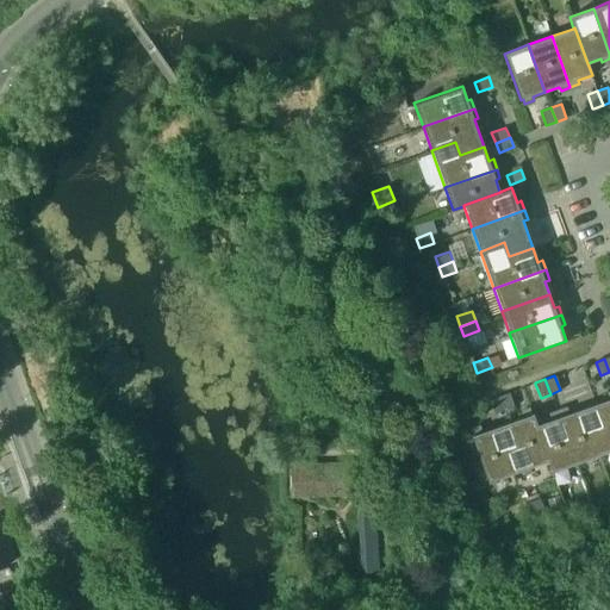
[(509,392),(499,396),(504,410),(515,406),(509,392)]
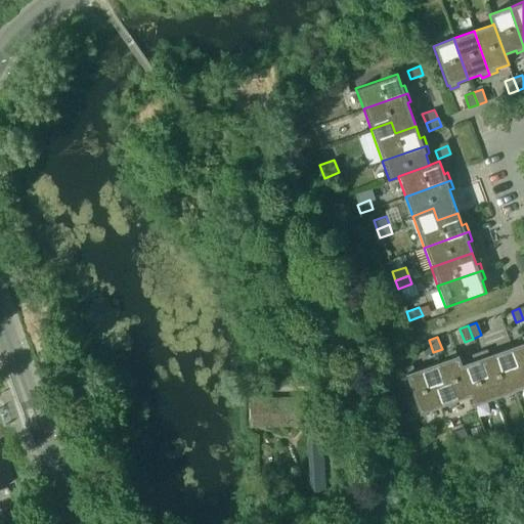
[(523,387),(523,337),(522,338),(523,342),(511,346),(518,366),(506,370),(514,392),(523,387)]
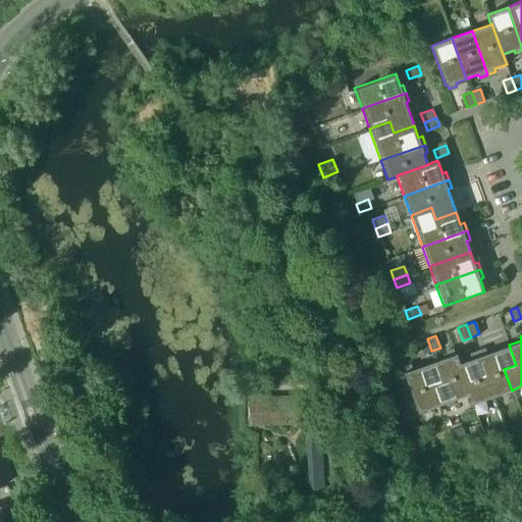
[(427,338),(418,342),(423,355),(431,351),(427,338)]
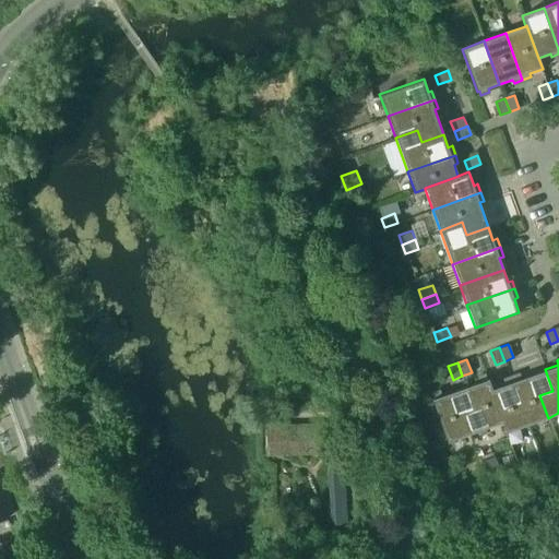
[(552,391),(545,369),(521,378),(520,375),(510,378),(527,425),(548,418),(539,395),(552,391)]
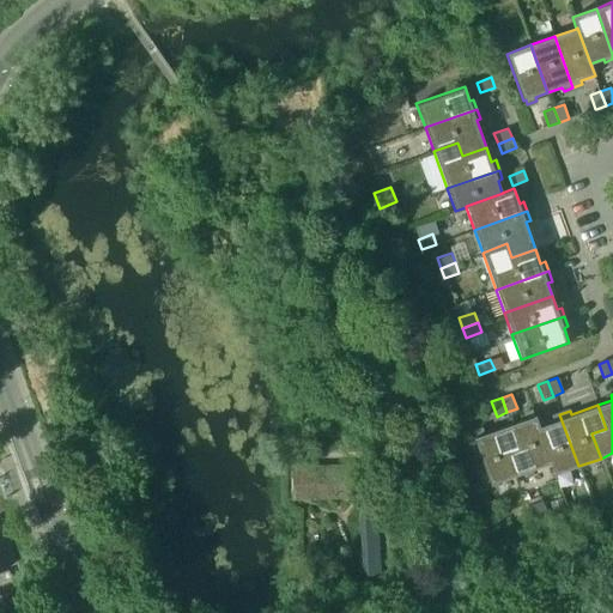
[(538,426),(539,426),(534,414),(533,416),(530,412),(522,414),(523,418),(510,423),(519,448),(504,453),(513,477),(550,462),(551,462),(538,426)]
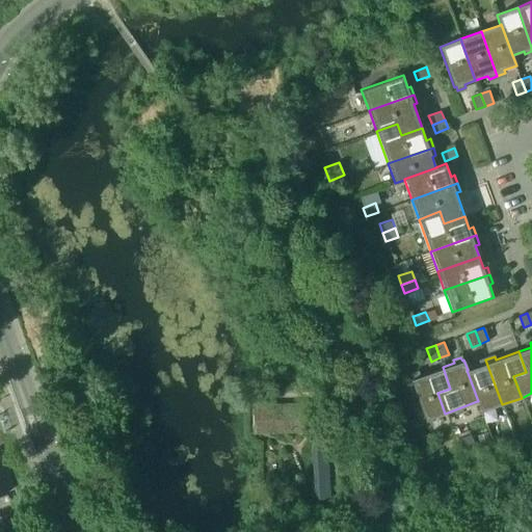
[(502,404),(485,360),(478,362),(479,366),(468,370),(467,370),(478,401),(477,401),(481,413),(502,404)]
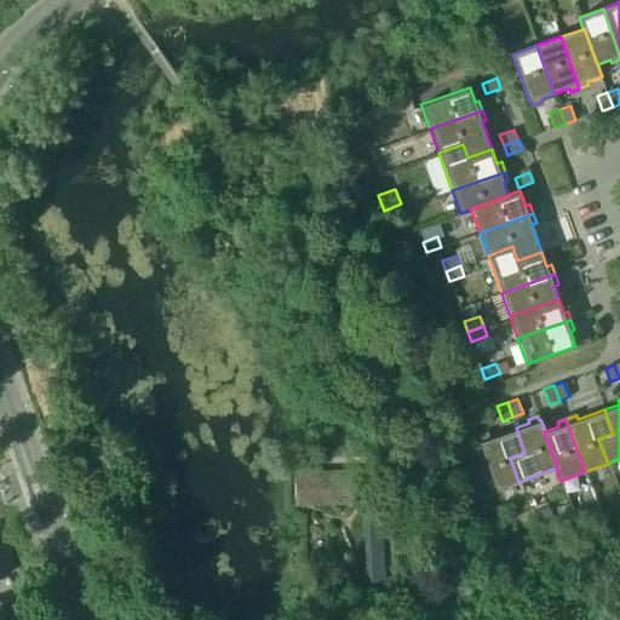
[(516,428),(488,438),(487,434),(478,437),(480,442),(478,442),(495,489),(518,482),(510,458),(524,453),(516,428)]
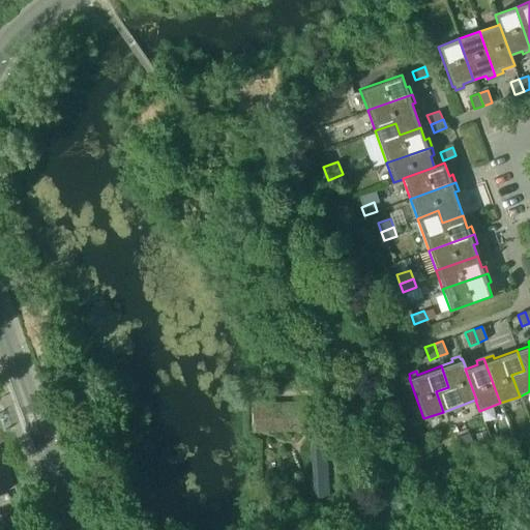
[(302,406),(283,406),(269,407),(270,433),(303,432),(302,406)]
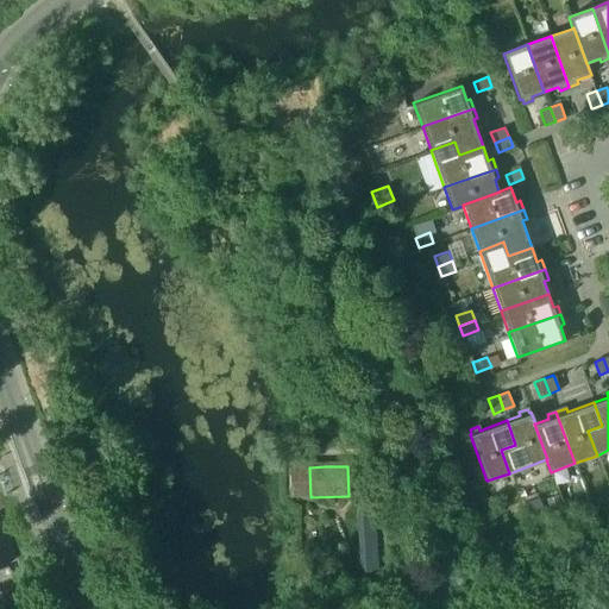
[(375,475),(350,476),(351,495),(375,495),(375,475)]
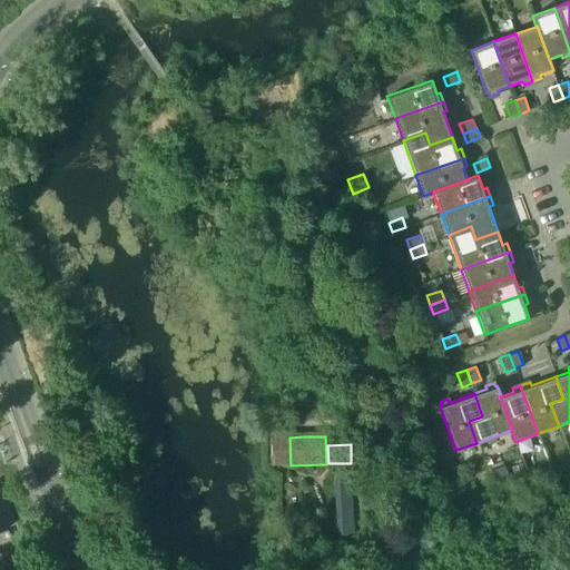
[(354,534),(350,463),(333,464),(337,536),(354,534)]
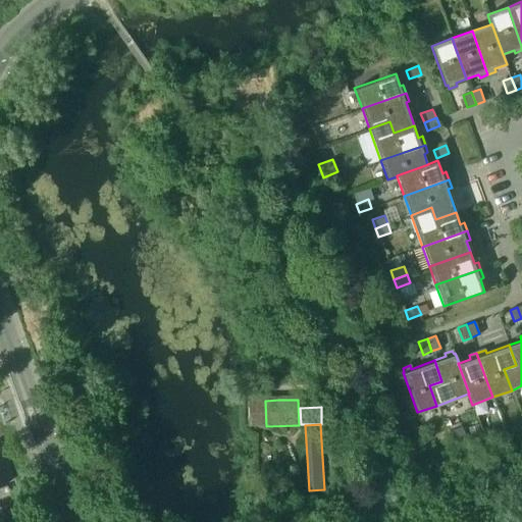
All buildings are outlined.
